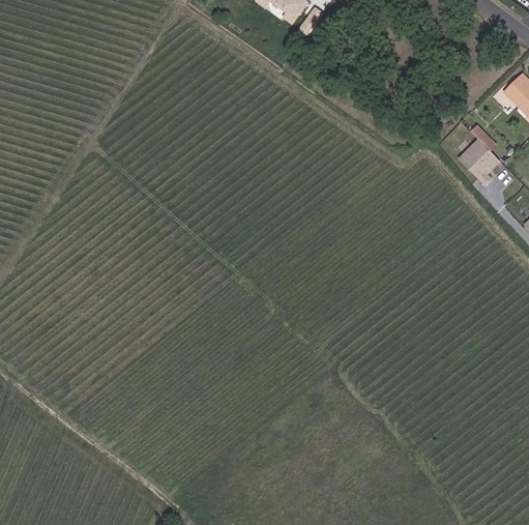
[(293,22),(305,0),(256,0),(255,2),(265,8),(269,1),(287,11),(285,17),(293,22)]
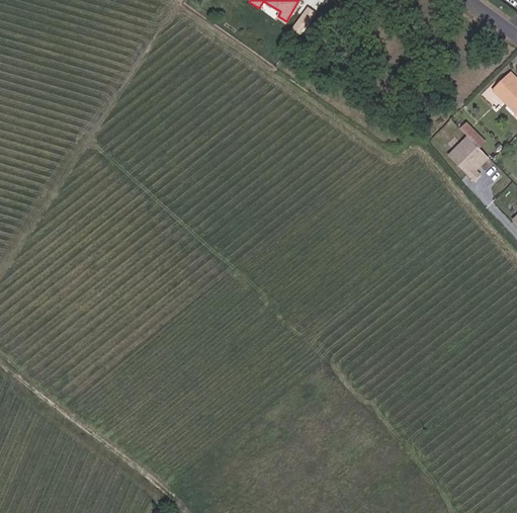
[(299,28),(315,9),(308,3),(292,23),(299,28)]
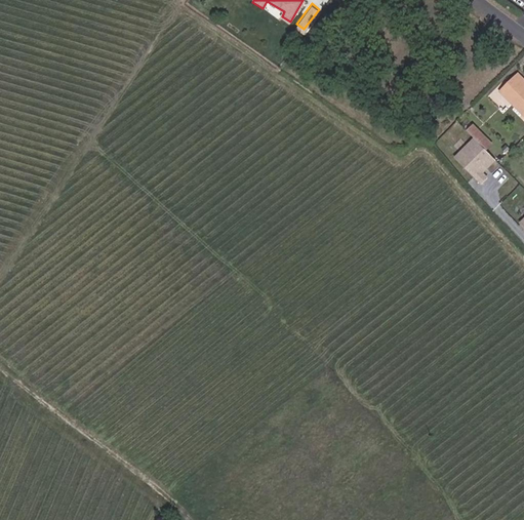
[(523,84),(514,75),(498,90),(523,115),(523,84)]
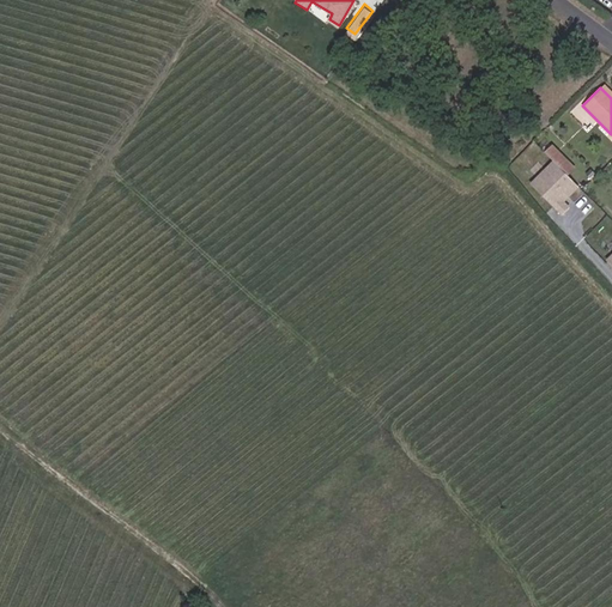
[(582,186),(555,157),(533,178),(563,210),(570,202),(567,198),(570,193),(575,193),(582,186)]
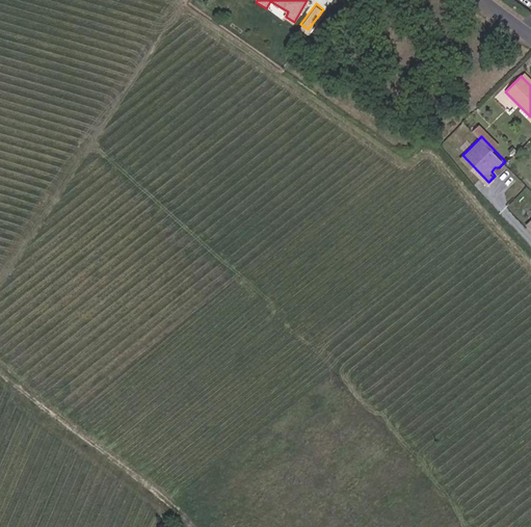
[(158,526),(173,526),(178,523),(171,516),(158,526)]
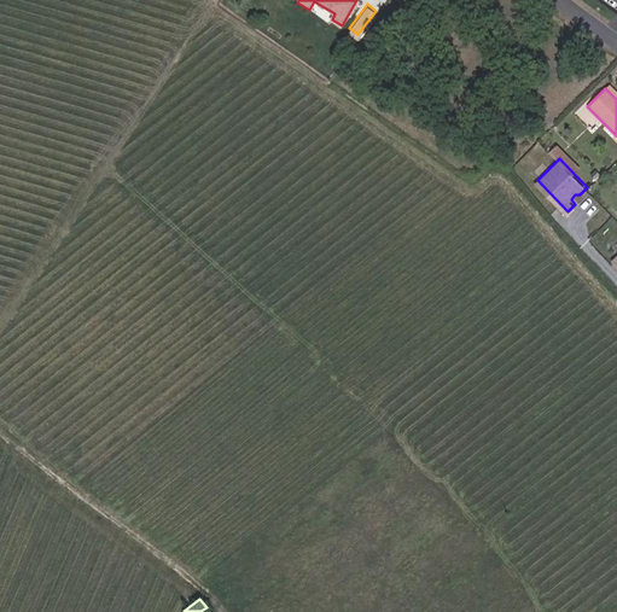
All buildings are outlined.
